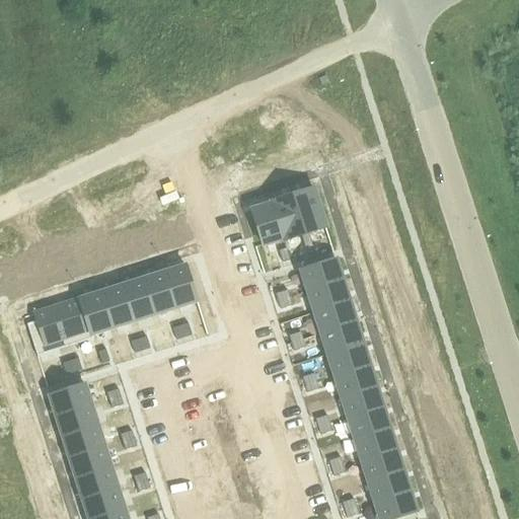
[(312,189),(292,195),(304,234),(308,233),(325,228),(312,189)]
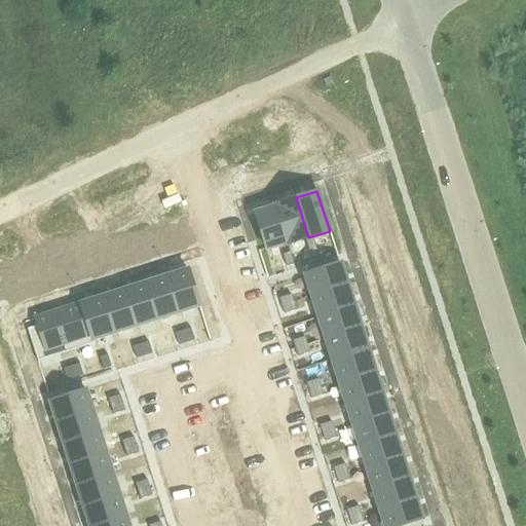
[(296,197),(276,204),(289,243),(305,238),(308,237),(296,197)]
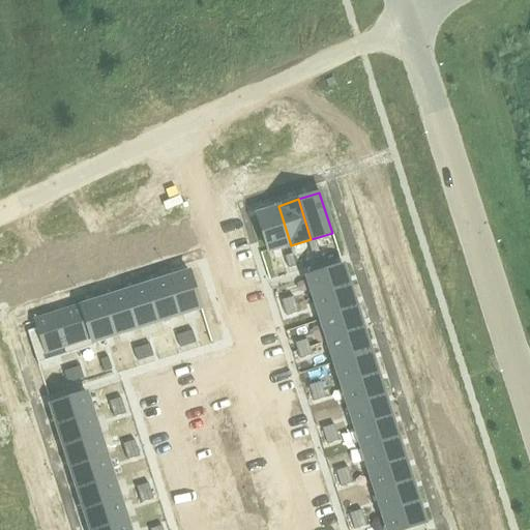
[(277,208),(257,215),(268,251),(289,244),(290,246),(291,245),(278,206),(277,206),(277,208)]
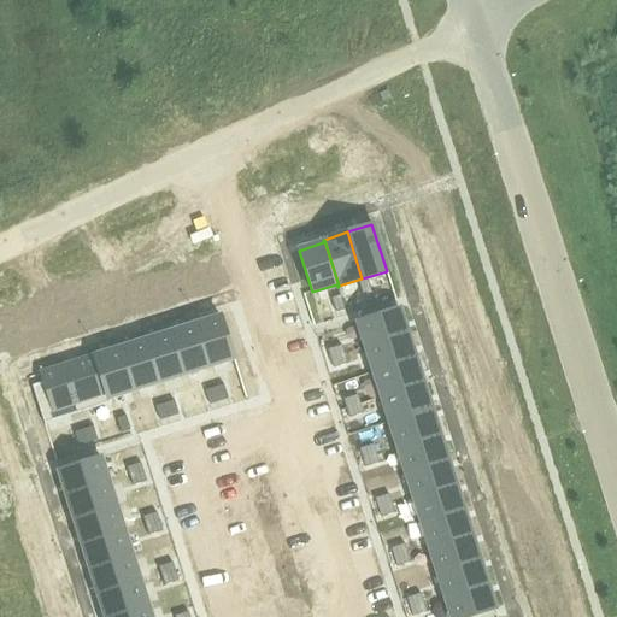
[(362,278),(358,281),(362,294),(371,292),(366,277),(362,278)]
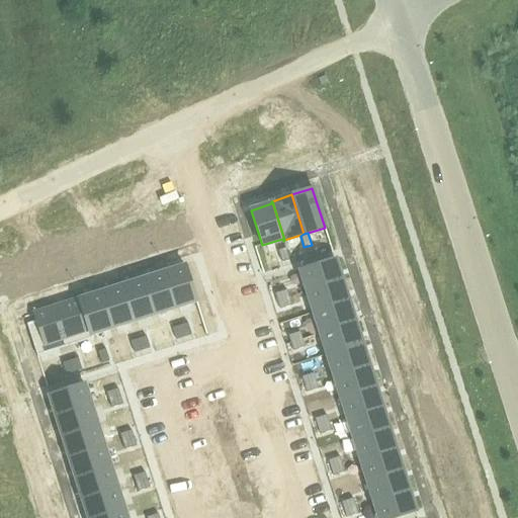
[(312,245),(304,247),(308,259),(316,256),(312,245)]
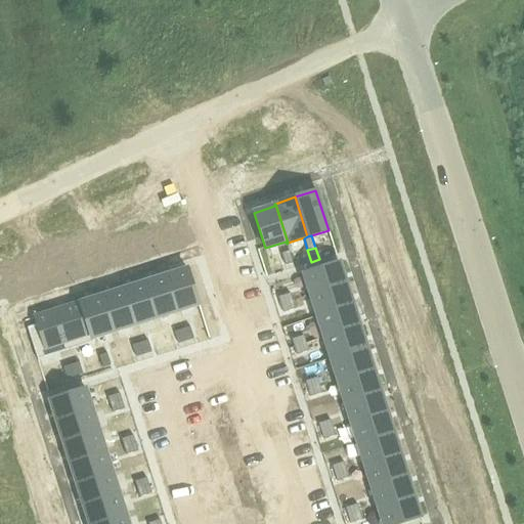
[(289,251),(280,254),(285,265),(293,263),(289,251)]
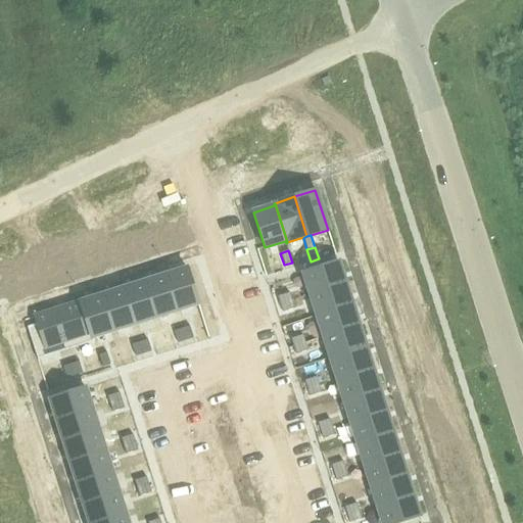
[(338,262),(303,273),(310,295),(345,284),(338,262)]
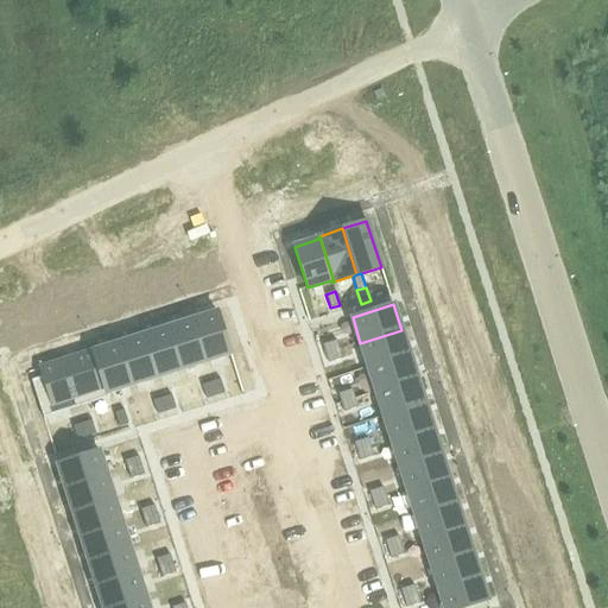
[(217,312),(191,321),(204,361),(230,353),(217,312)]
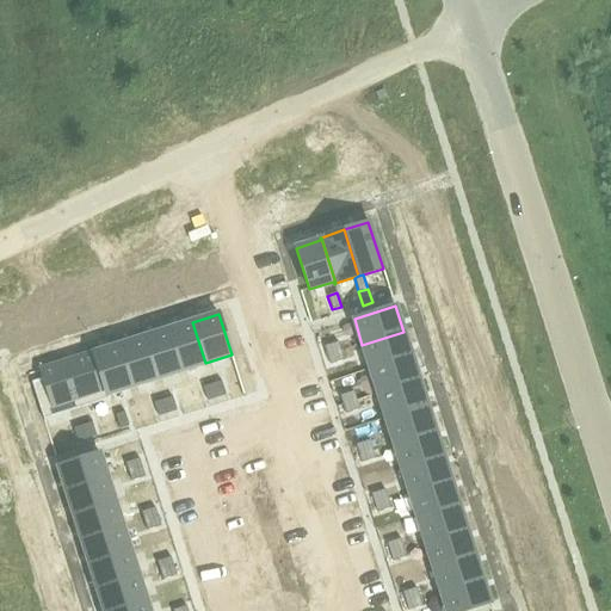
[(192,322),(168,329),(180,371),(205,363),(192,322)]
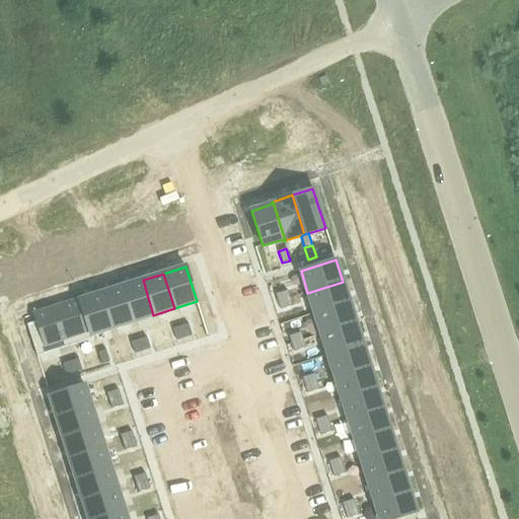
[(143,280),(122,287),(133,321),(153,315),(143,280)]
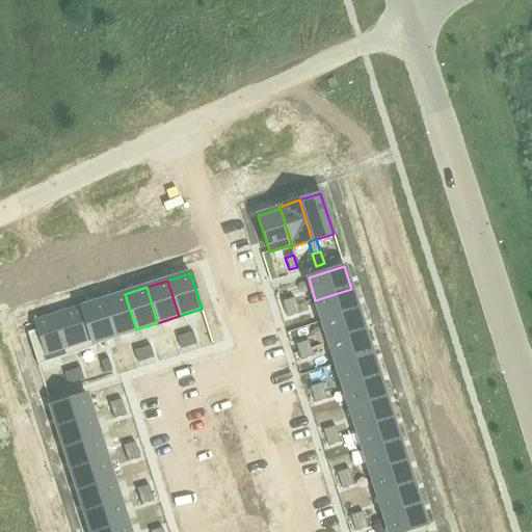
[(351,289),(315,300),(322,321),(357,310),(351,289)]
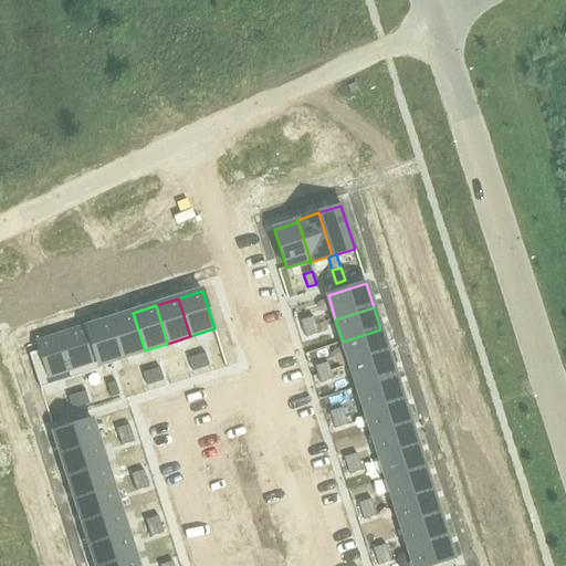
[(133,313),(109,320),(122,358),(145,350),(133,313)]
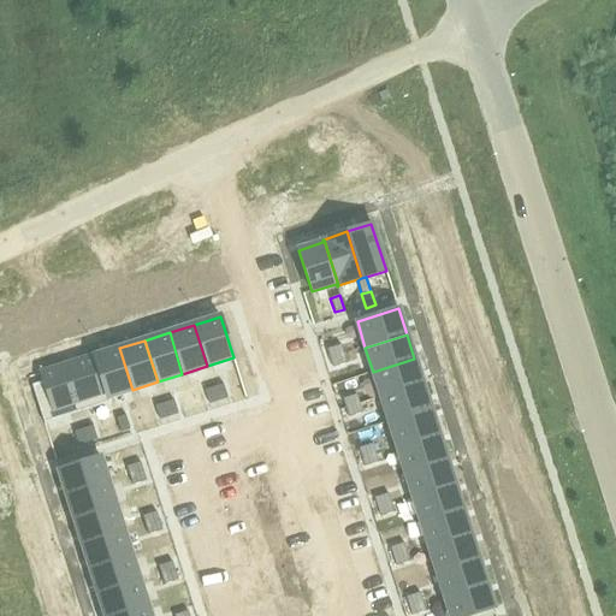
[(341,345),(327,349),(330,359),(344,354),(341,345)]
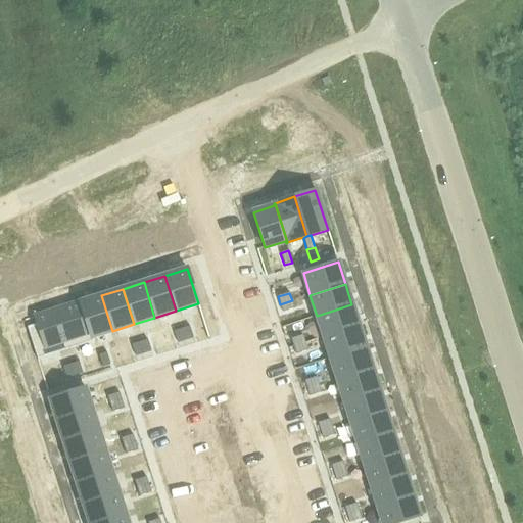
[(101,295),(81,302),(93,342),(94,341),(93,337),(112,331),(101,295)]
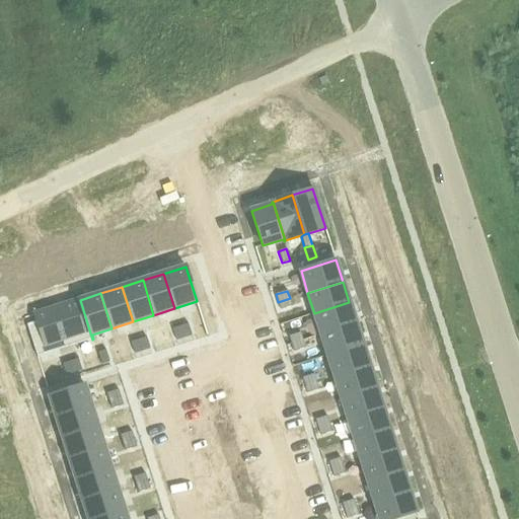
[(290,298),(278,302),(280,310),(292,306),(290,298)]
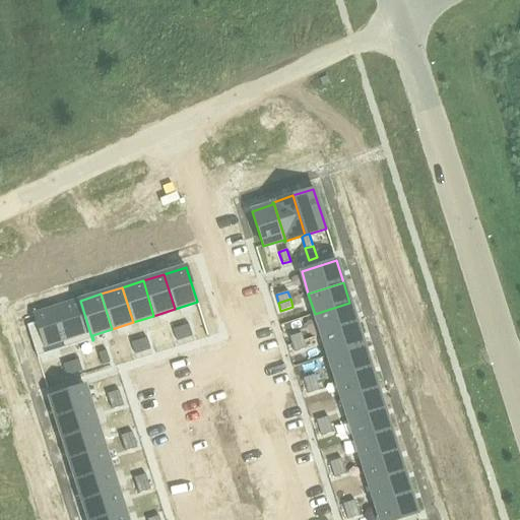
[(80,301),(53,309),(66,348),(92,340),(80,301)]
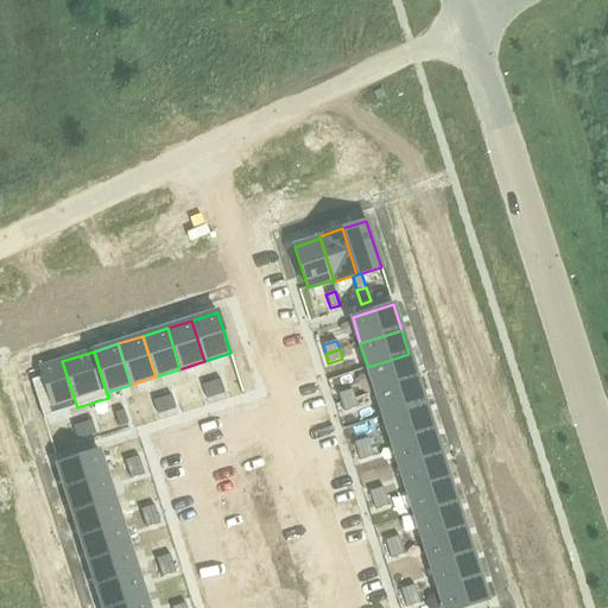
[(409,354),(368,367),(377,392),(417,379),(409,354)]
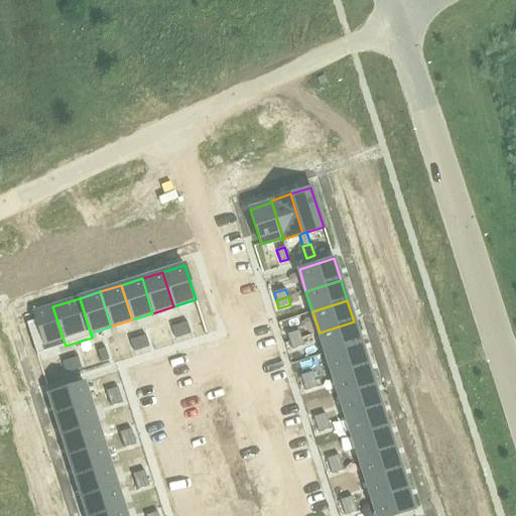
[(36,319),(26,323),(36,355),(66,346),(52,306),(34,312),(36,319)]
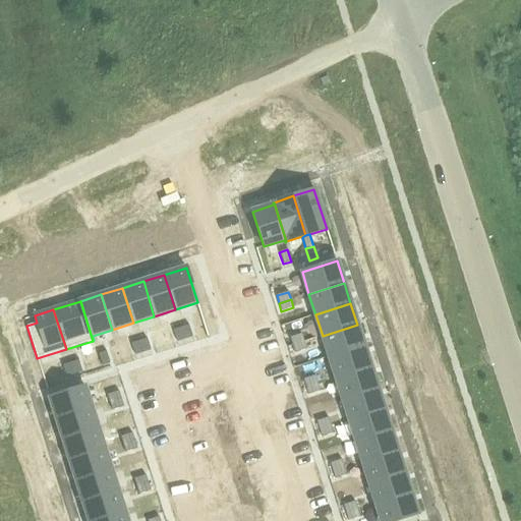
[(188,325),(181,328),(184,339),(192,337),(188,325)]
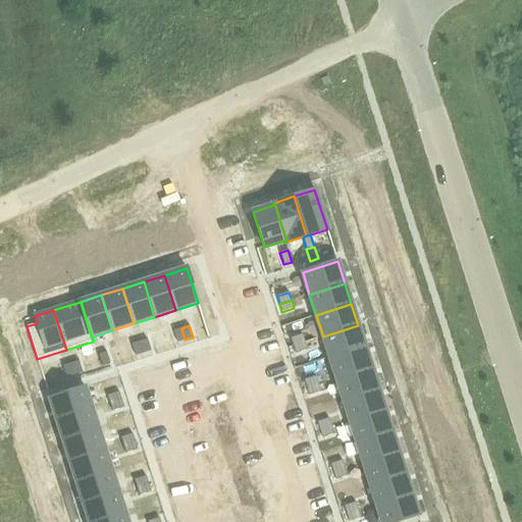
[(358,325),(323,336),(329,357),(364,346),(358,325)]
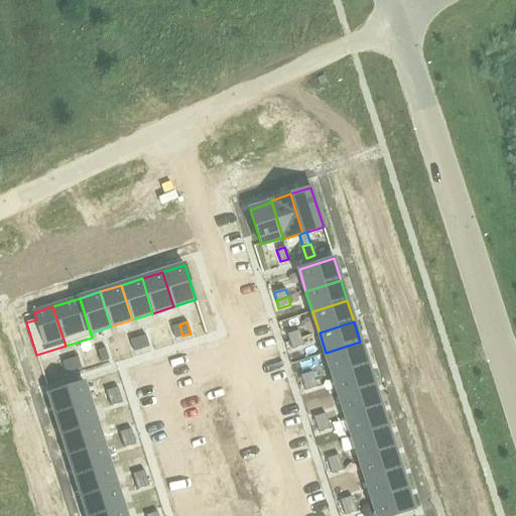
[(179,325),(171,327),(175,339),(182,336),(179,325)]
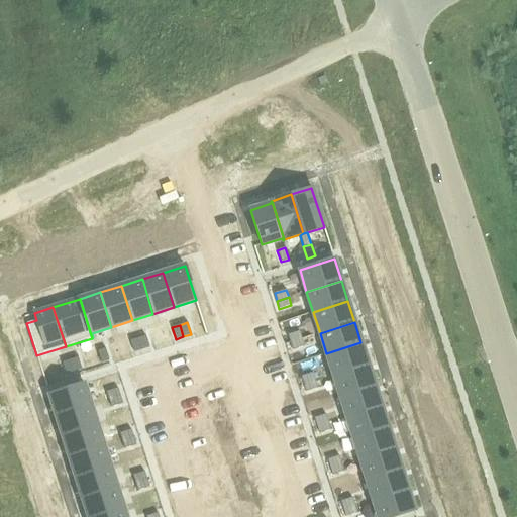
[(299,331),(288,335),(290,342),(302,339),(299,331)]
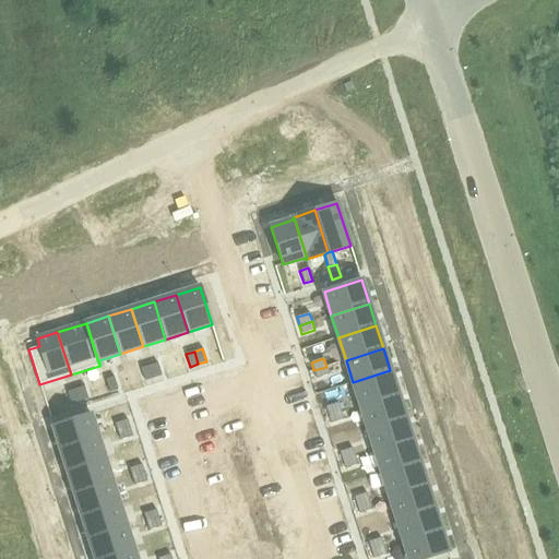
[(157,363),(149,366),(153,378),(162,376),(157,363)]
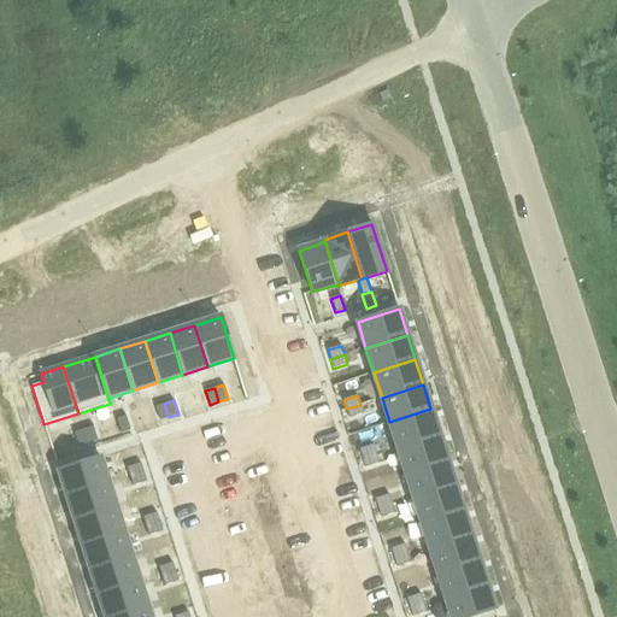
[(164,404),(156,406),(160,421),(169,417),(164,404)]
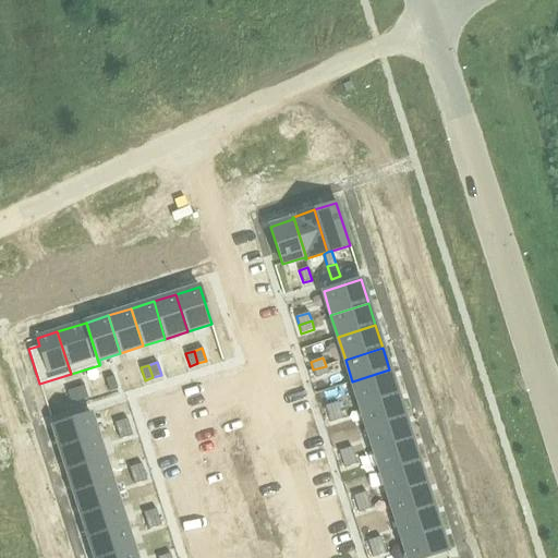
[(326,366),(313,370),(316,378),(328,374),(326,366)]
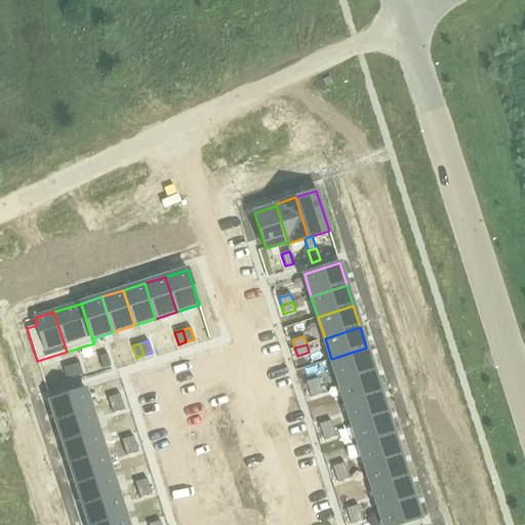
[(366,348),(331,359),(338,380),(373,369),(366,348)]
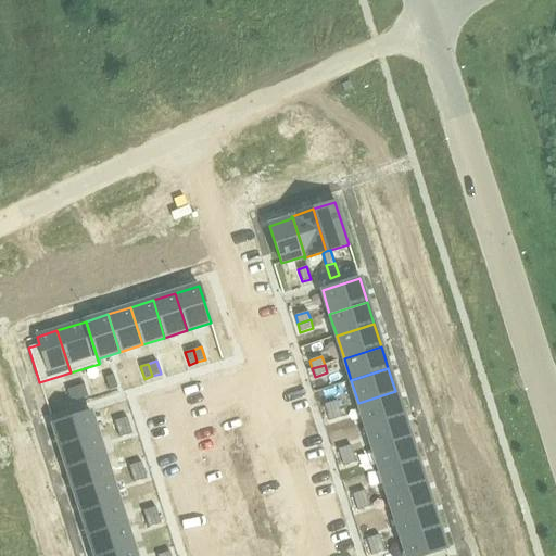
[(113,375),(104,378),(109,390),(117,388),(113,375)]
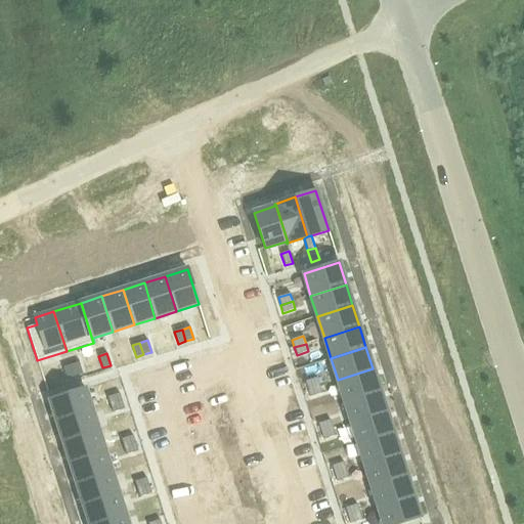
[(79,362),(71,364),(75,377),(82,374),(79,362)]
